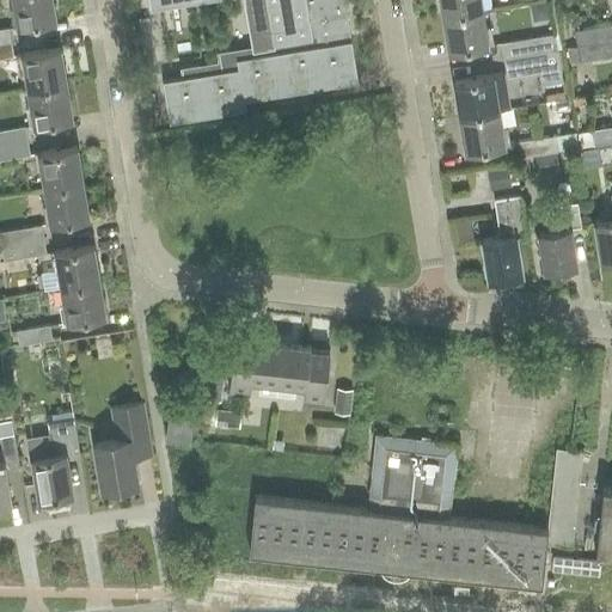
[(56,19),(53,0),(13,0),(16,8),(11,8),(14,26),(56,19)]
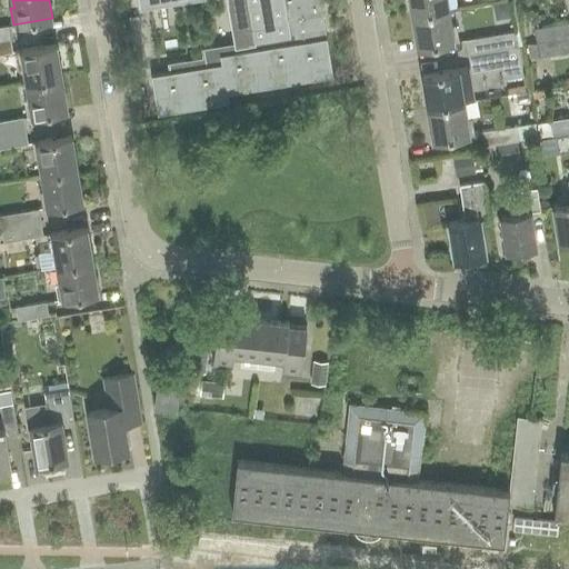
[(139,0),(141,7),(182,0),(230,0),(238,41),(201,48),(202,57),(168,62),(169,71),(151,73),(158,112),(230,100),(228,91),(333,75),(321,0),(139,0)]
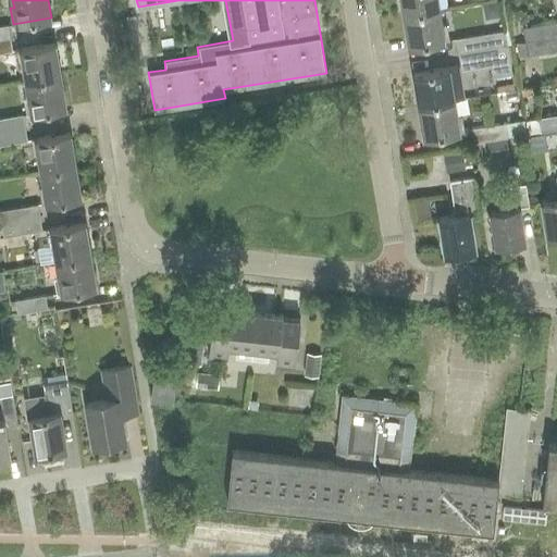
[(400,0),(404,14),(440,9),(437,0),(400,0)]
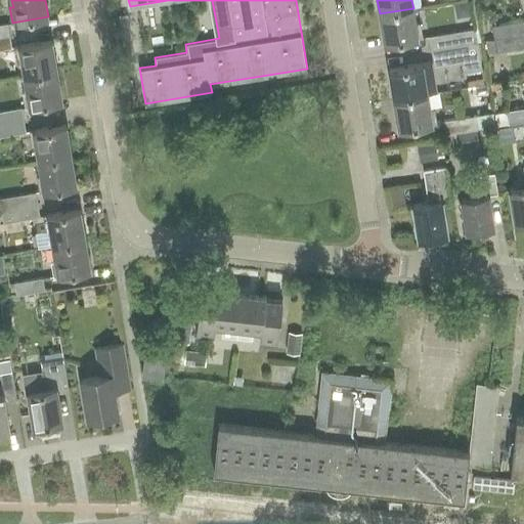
[(416,23),(413,8),(380,13),(385,44),(422,38),(419,23),(416,23)]
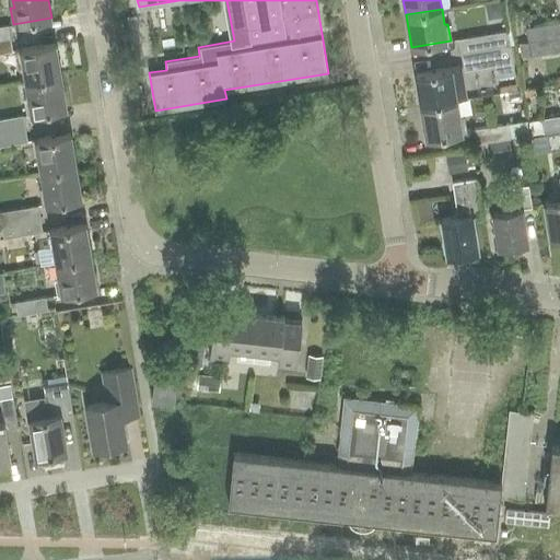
[(559,36),(559,21),(526,27),(528,42),(559,36)]
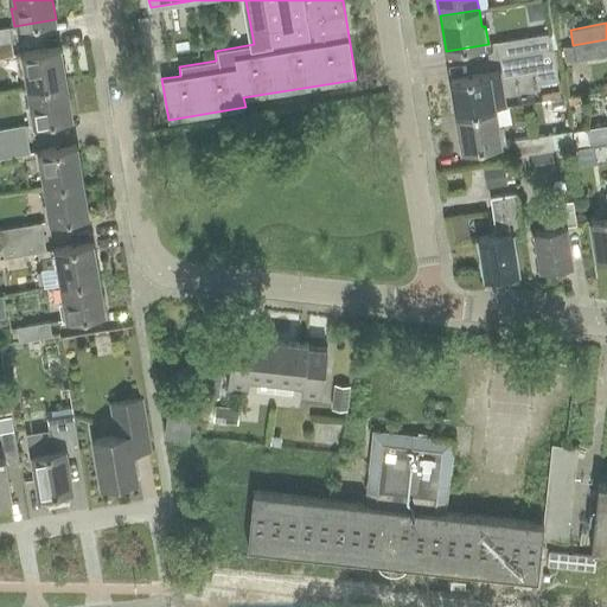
[(0,42),(12,40),(10,26),(0,27),(0,42)]
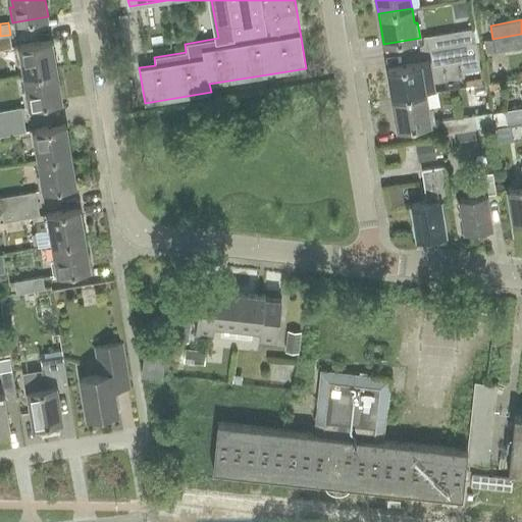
[(428,36),(430,49),(463,43),(461,31),(428,36)]
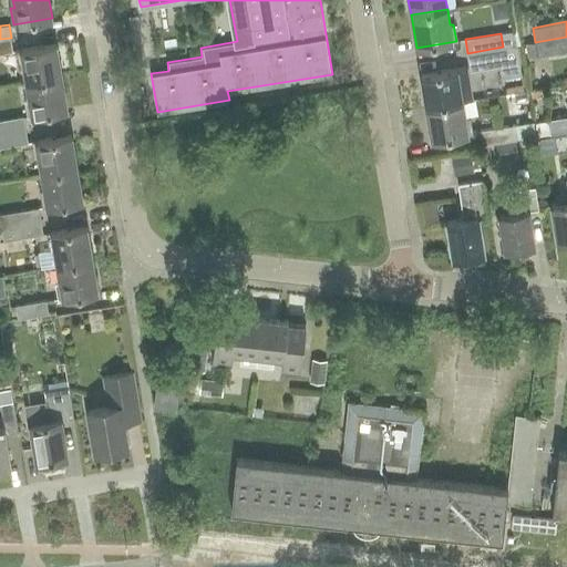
[(566,50),(566,37),(535,42),(537,55),(566,50)]
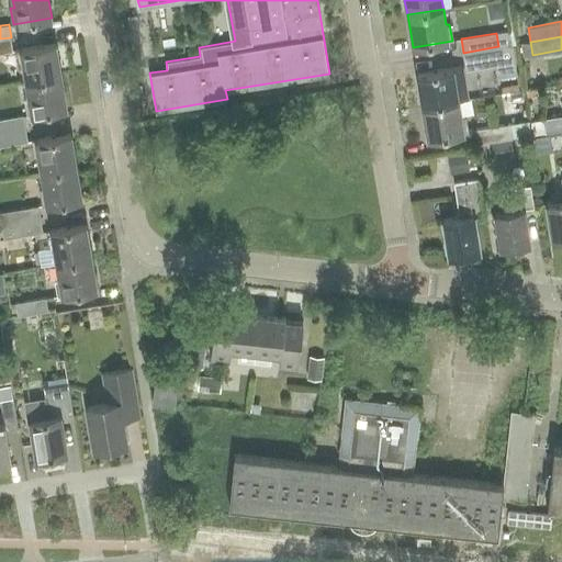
[(0,53),(13,51),(11,37),(0,38),(0,53)]
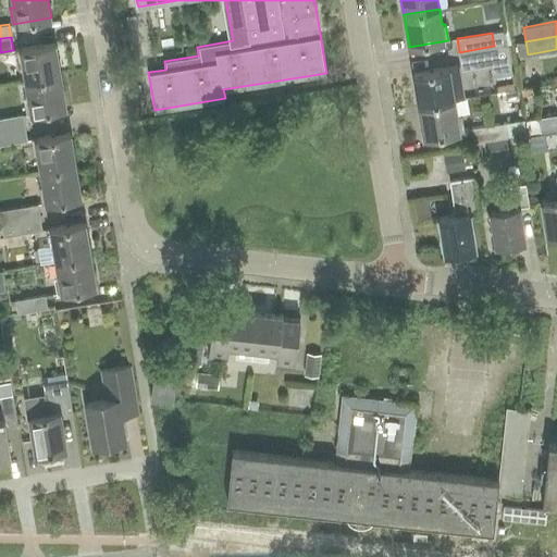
[(23,64),(26,81),(61,75),(56,42),(17,49),(20,65),(23,64)]
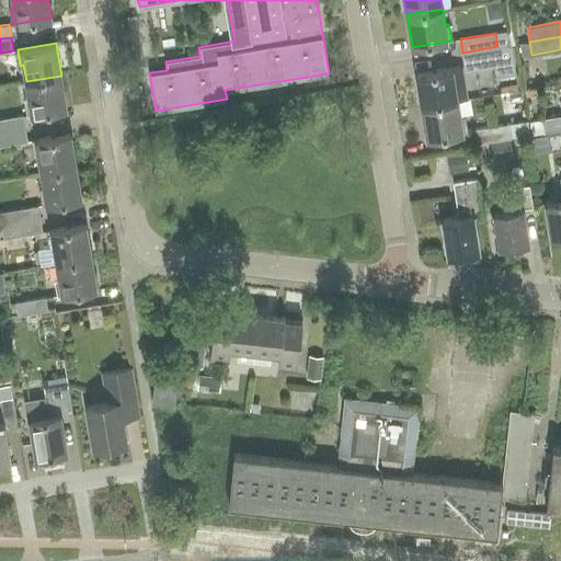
[(500,60),(497,46),(462,53),(465,66),(500,60)]
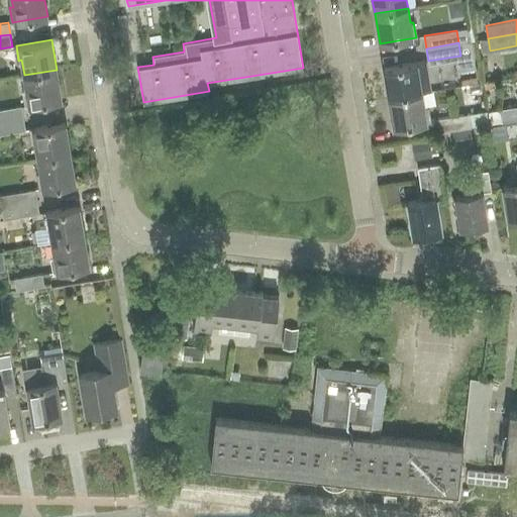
[(384,68),(389,98),(421,93),(419,78),(427,76),(425,62),(384,68)]
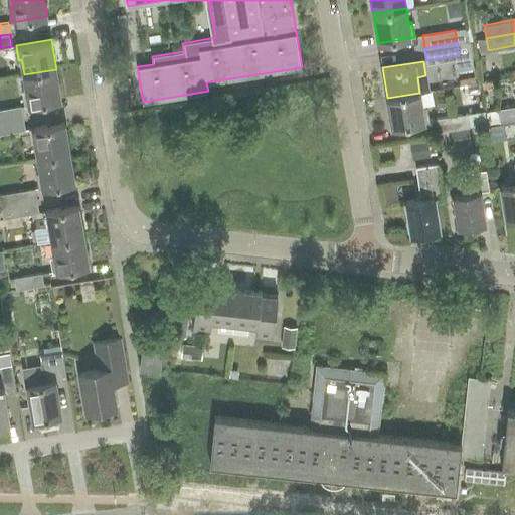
[(61,100),(56,69),(24,74),(26,90),(23,91),(26,106),(61,100)]
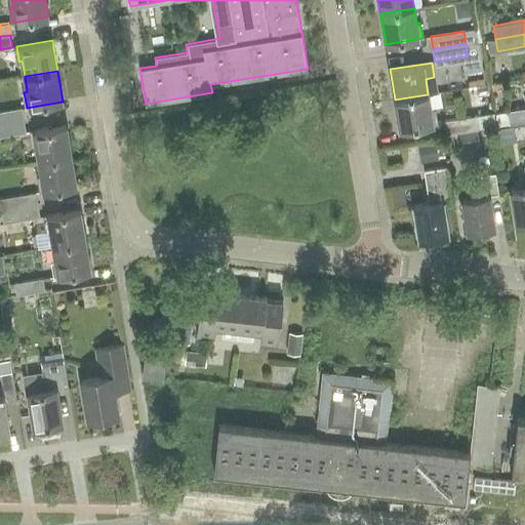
[(431,109),(428,94),(395,99),(400,130),(437,124),(434,109),(431,109)]
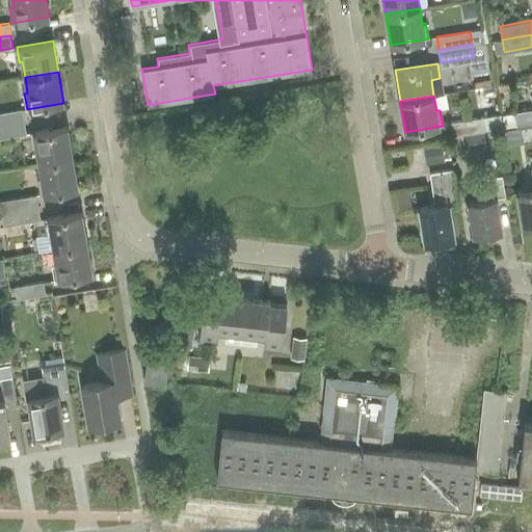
[(0,125),(25,122),(23,109),(0,112),(0,125)]
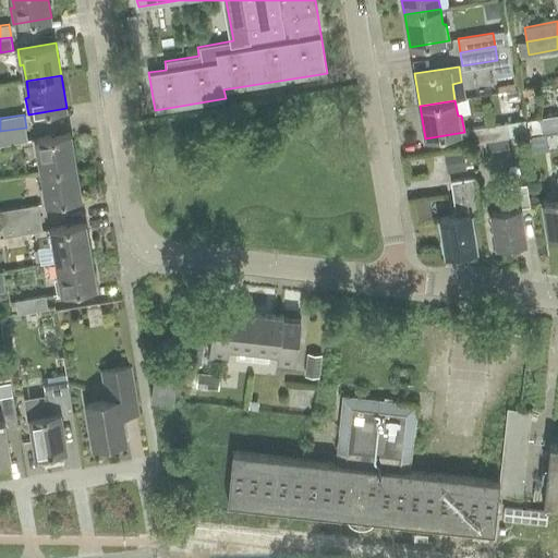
[(557,129),(557,114),(530,120),(532,133),(557,129)]
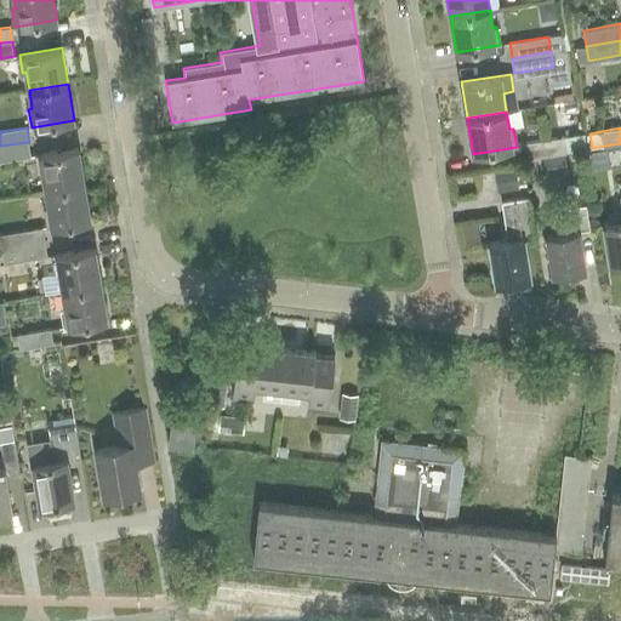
[(567,153),(564,137),(527,143),(529,159),(545,157),(565,153),(567,153)]
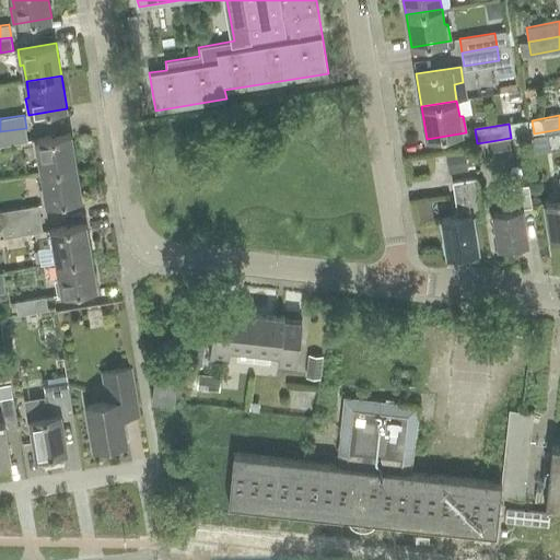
[(0,144),(28,140),(26,128),(0,131),(0,144)]
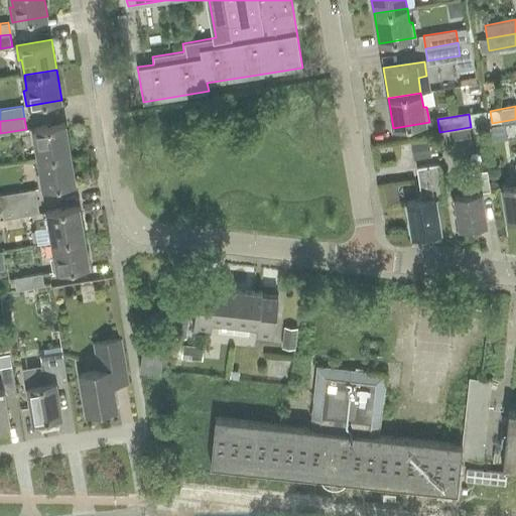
[(71,152),(67,130),(66,123),(30,129),(32,144),(35,143),(38,158),(71,152)]
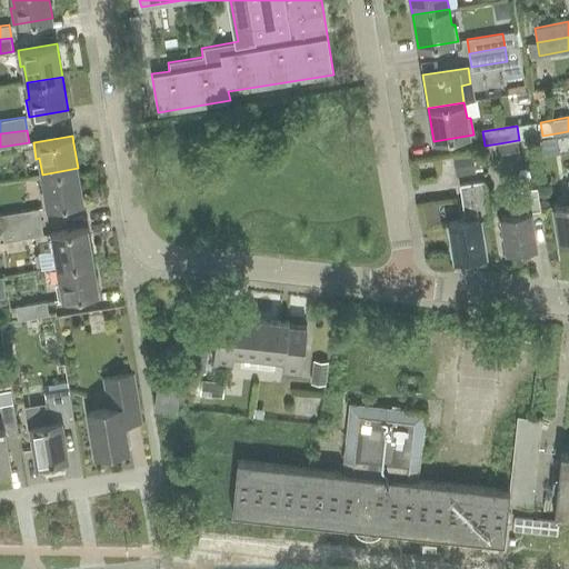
[(499,143),(502,158),(520,156),(518,140),(499,143)]
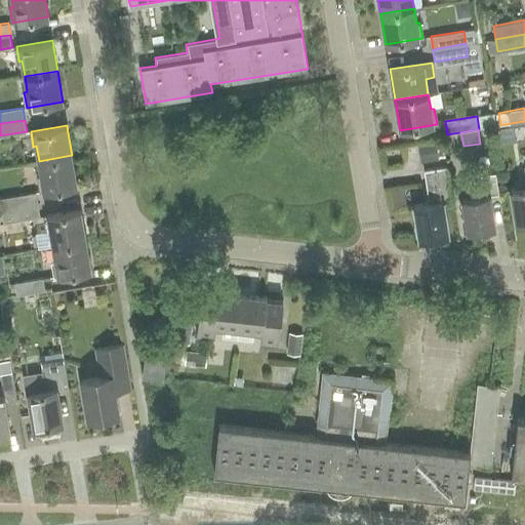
[(421,160),(439,158),(436,139),(418,143),(421,160)]
